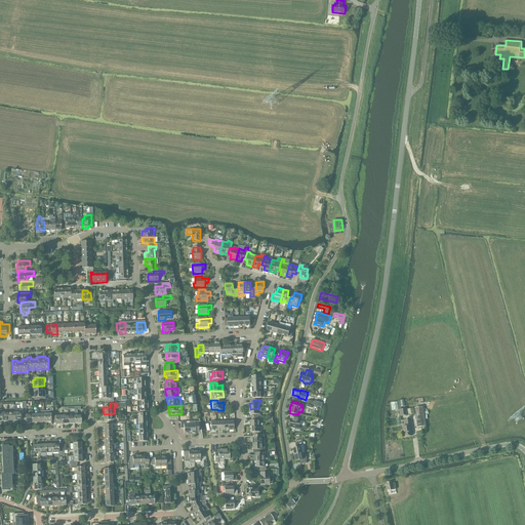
[(418,428),(426,427),(427,427),(423,407),(415,408),(418,428)]
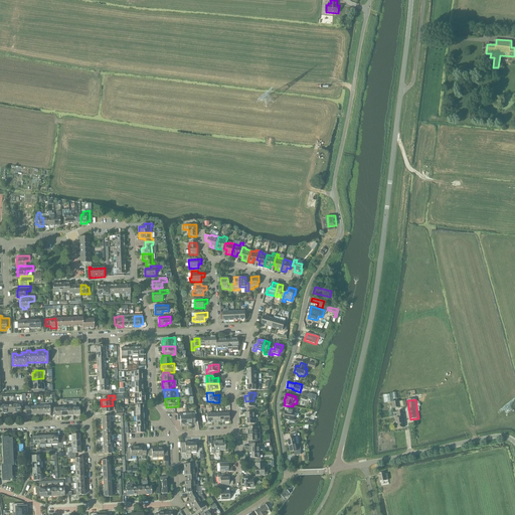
[(49,403),(43,403),(44,414),(50,414),(50,411),(55,411),(55,408),(55,406),(52,406),(52,400),(49,400),(49,403)]
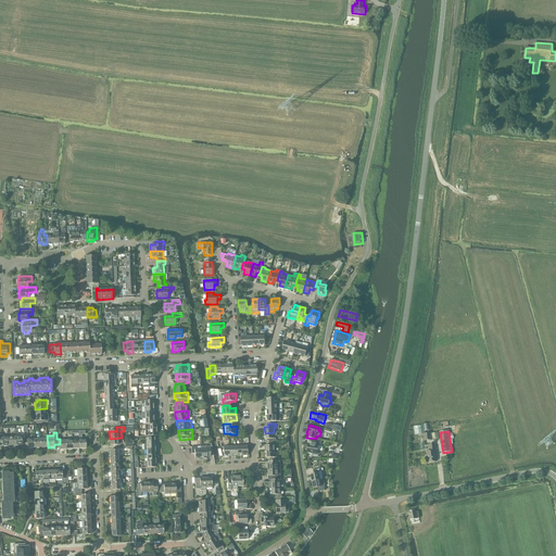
[(269,442),(276,442),(276,439),(275,439),(274,432),(265,433),(265,439),(269,439),(269,442)]
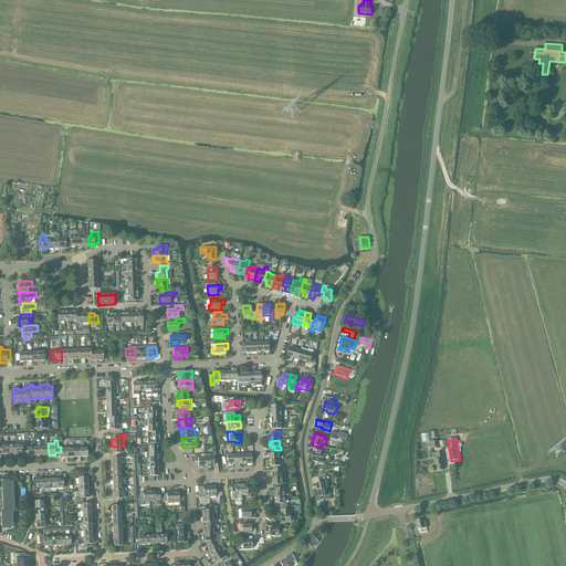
[(16,444),(16,453),(23,453),(22,451),(24,451),(24,442),(19,442),(19,441),(16,441),(16,444)]
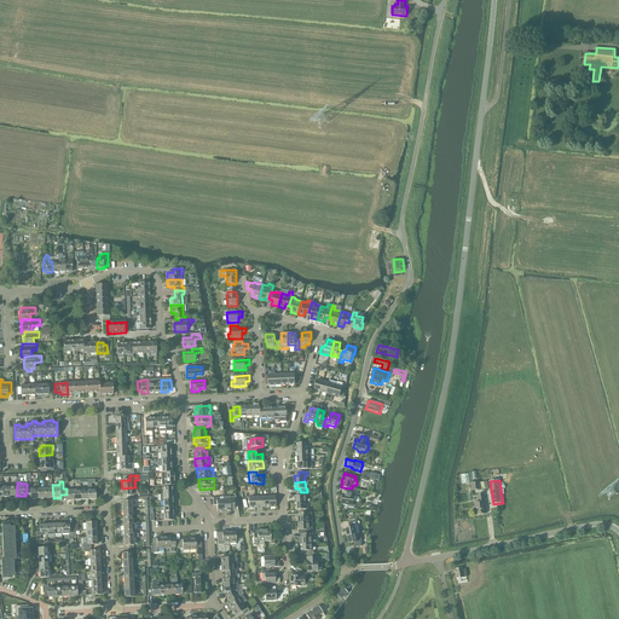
[(358,497),(359,492),(351,491),(345,490),(343,495),(342,504),(348,505),(348,508),(350,509),(353,510),(356,509),(356,507),(354,505),(353,505),(354,497),(358,497)]
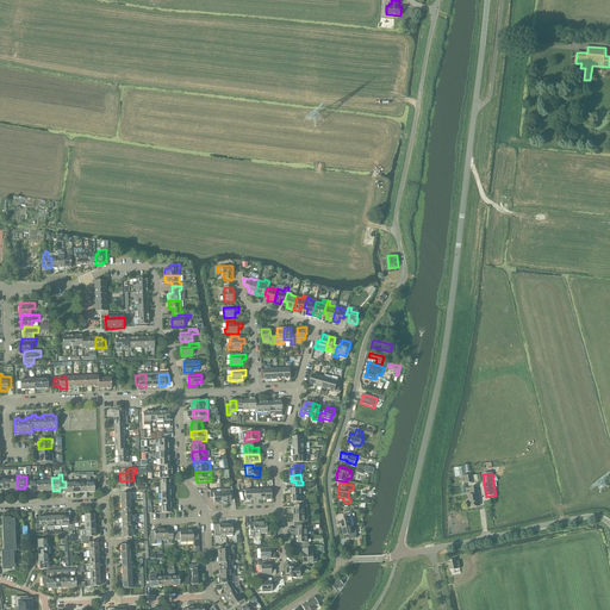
[(291,496),(302,496),(302,489),(303,489),(303,485),(296,485),(296,489),(291,489),(291,496)]
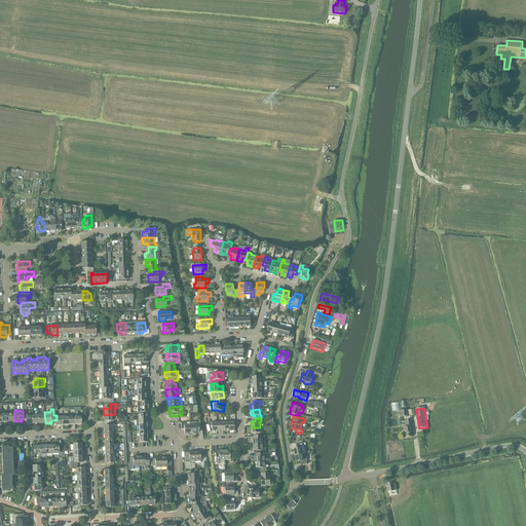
[(405,438),(413,437),(411,420),(406,420),(407,426),(404,427),(405,438)]
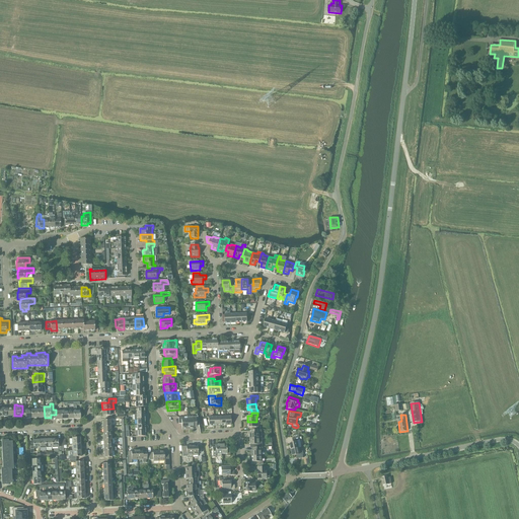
[(188,430),(188,420),(184,420),(184,417),(178,417),(178,424),(181,424),(182,430),(188,430)]
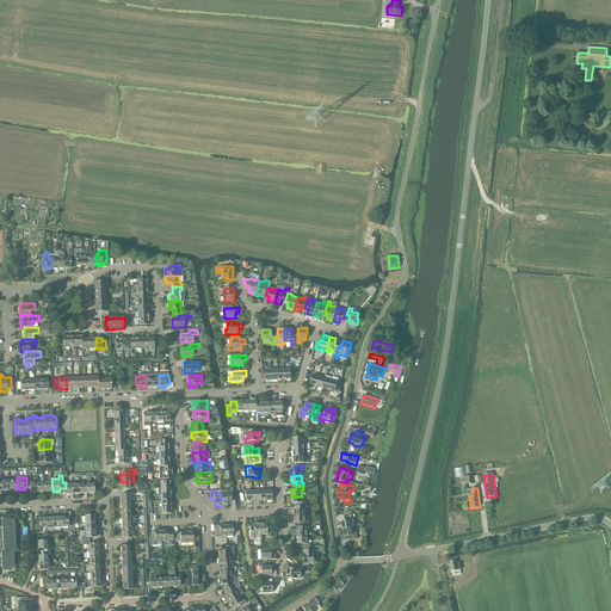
[(221,491),(221,494),(221,506),(228,505),(228,501),(232,501),(232,498),(230,491),(221,491)]
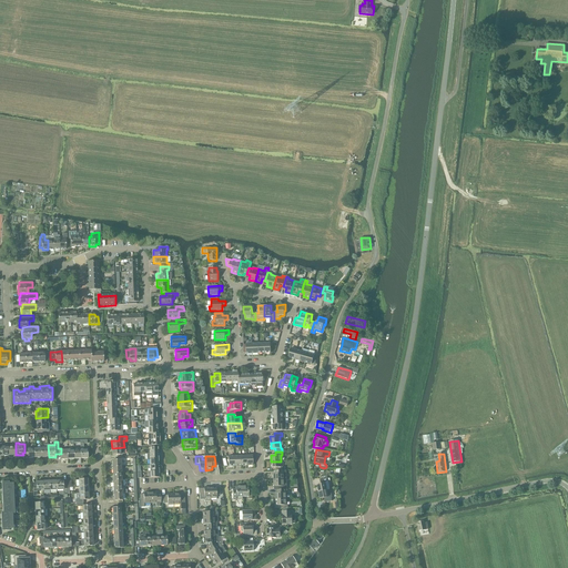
[(281,462),(271,462),(272,467),(276,467),(276,470),(283,470),(283,467),(281,467),(281,462)]
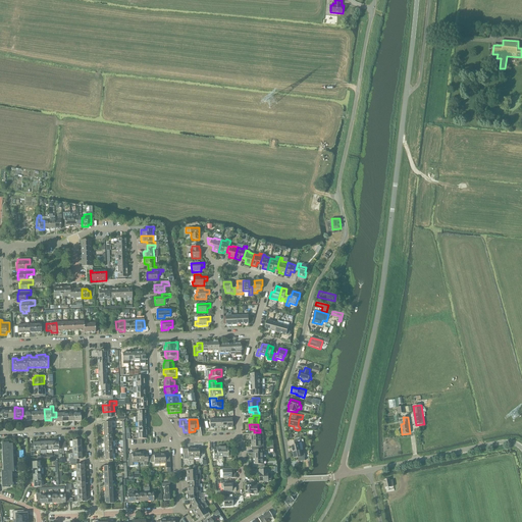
[(252,441),(261,441),(263,441),(263,435),(263,432),(260,432),(254,432),(252,432),(252,441)]
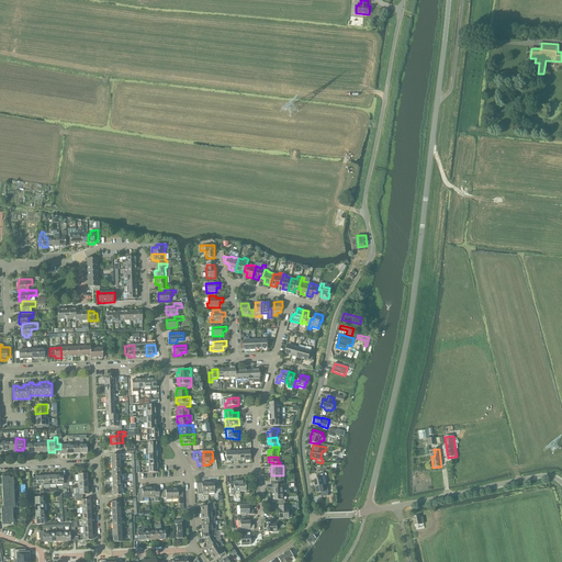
[(315,482),(314,483),(314,486),(316,486),(324,485),(327,484),(325,476),(324,473),(323,471),(317,472),(318,474),(317,474),(318,479),(314,480),(315,482)]
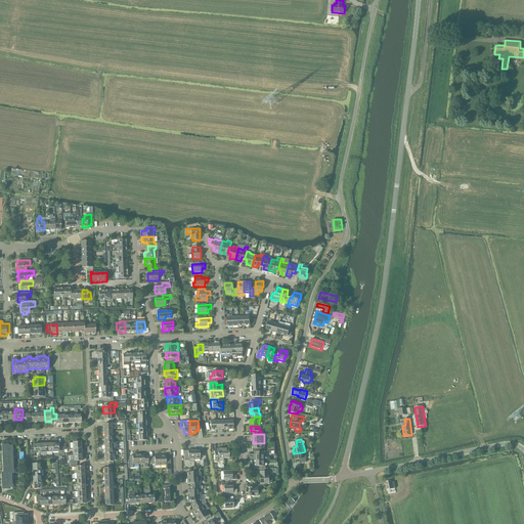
[(61,443),(52,443),(52,448),(52,452),(61,451),(61,449),(61,448),(61,446),(61,443)]
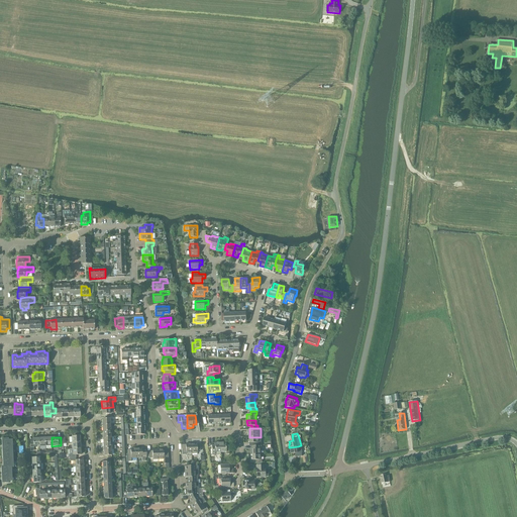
[(261,445),(261,437),(259,437),(249,437),(249,443),(253,442),(253,445),(255,445),(261,445)]
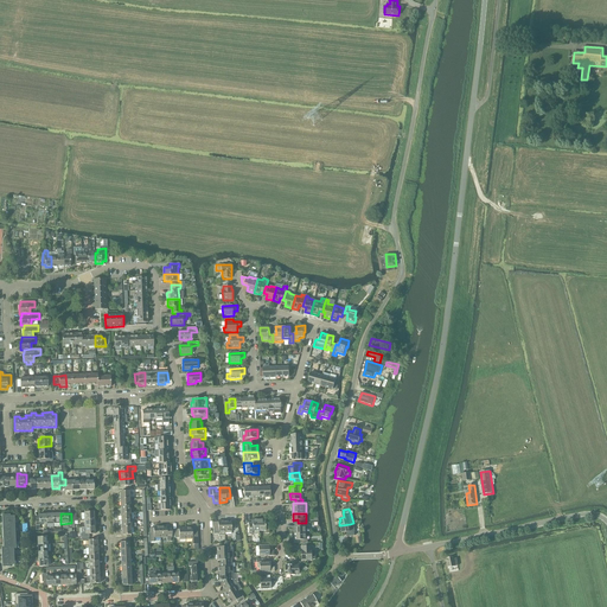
[(2,515),(2,525),(14,525),(14,517),(10,517),(10,515),(2,515)]
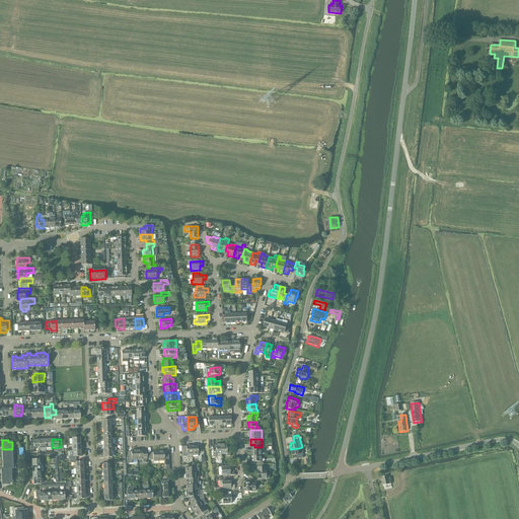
[(30,442),(30,452),(33,452),(33,449),(40,448),(40,440),(33,440),(33,441),(30,442)]
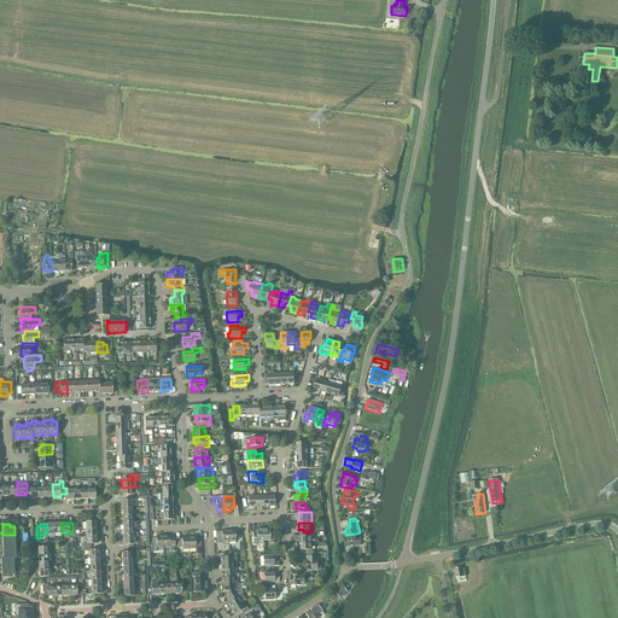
[(257,532),(254,532),(254,544),(257,544),(257,541),(264,541),(263,529),(257,529),(257,532)]
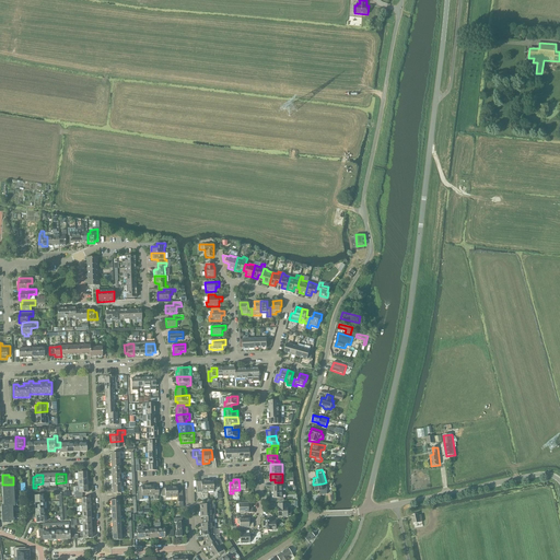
[(245,479),(238,479),(240,490),(245,490),(245,492),(248,492),(248,486),(245,486),(245,479)]
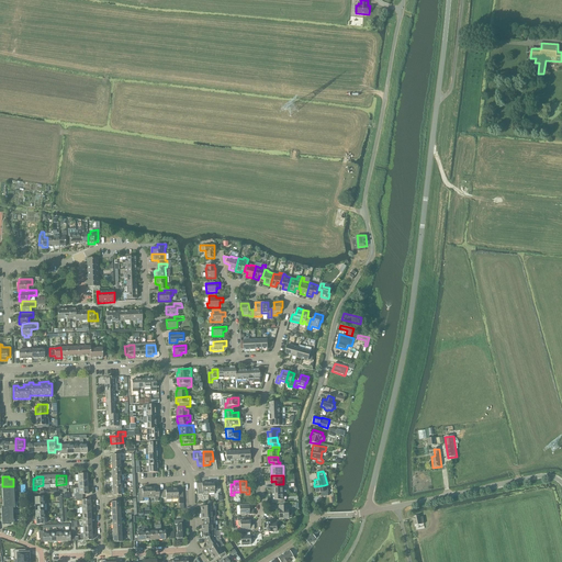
[(209,493),(209,482),(202,482),(202,483),(198,484),(198,493),(198,494),(202,494),(202,493),(209,493)]
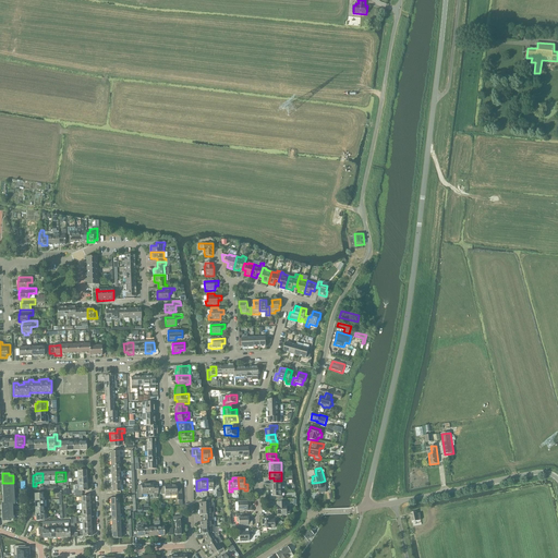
[(213,480),(213,478),(207,478),(207,489),(214,489),(213,486),(216,486),(216,480),(213,480)]
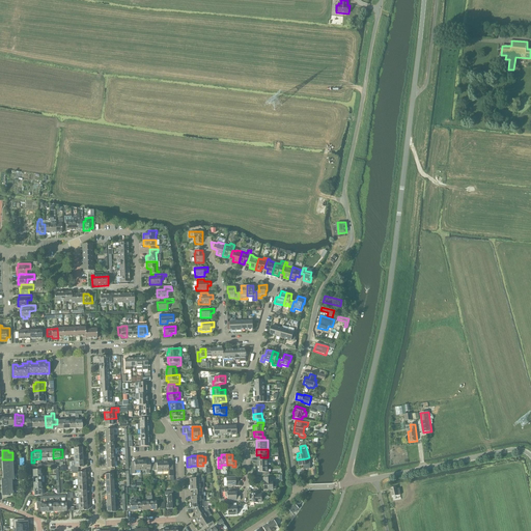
[(258,467),(268,467),(268,460),(269,460),(269,457),(268,457),(262,457),(262,460),(258,462),(258,467)]
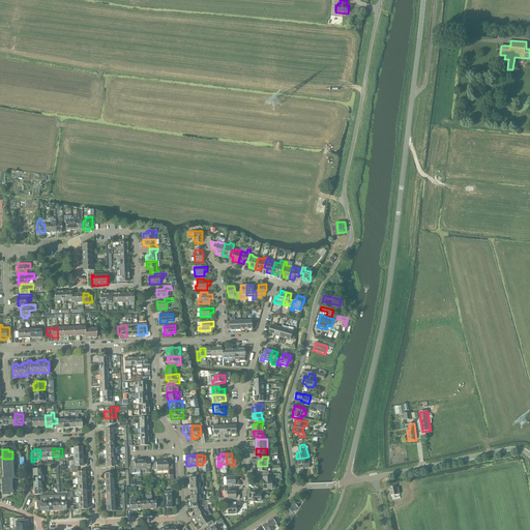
[(305,458),(298,459),(299,466),(302,465),(303,469),(311,468),(310,465),(308,457),(305,458)]
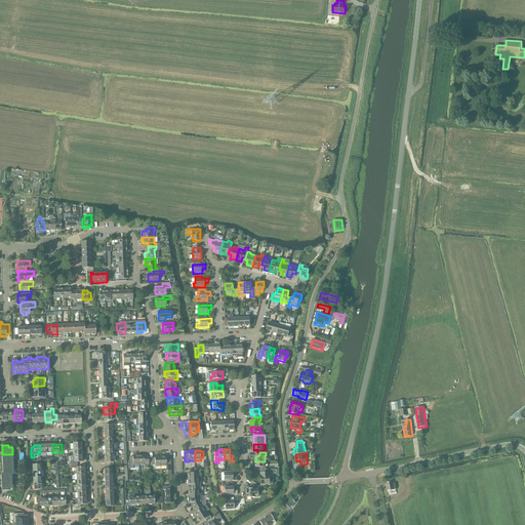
[(82,455),(74,456),(74,462),(71,462),(71,466),(77,465),(77,462),(82,461),(82,455)]
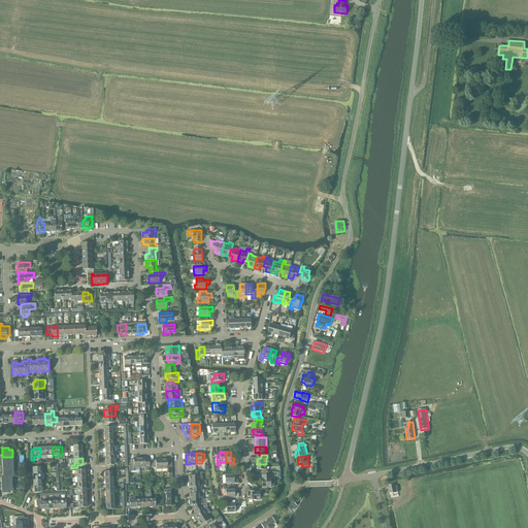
[(134,459),(131,460),(131,464),(129,464),(129,471),(131,471),(134,471),(134,468),(140,468),(139,458),(134,458),(134,459)]
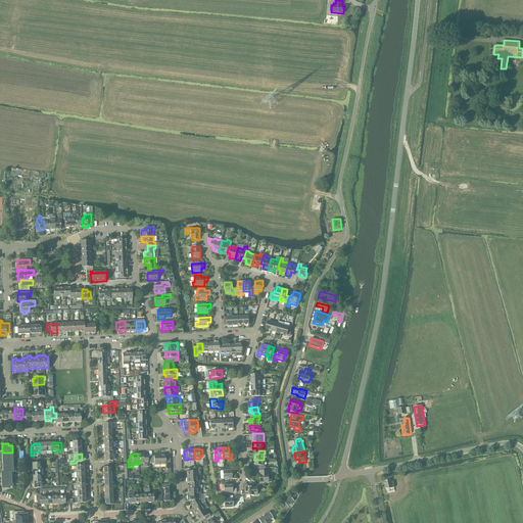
[(138,454),(139,464),(144,464),(144,466),(147,466),(147,463),(148,463),(148,455),(144,455),(144,454),(138,454)]
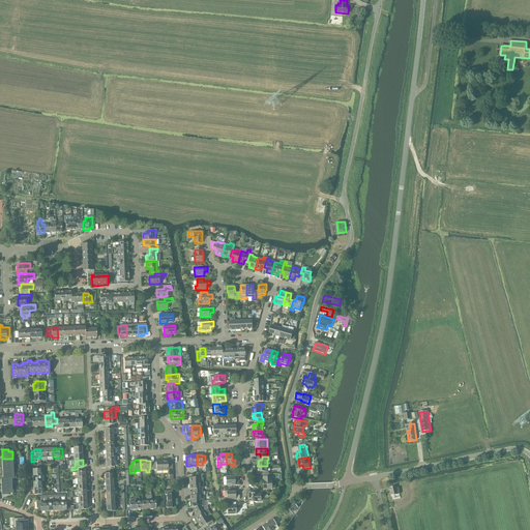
[(163,471),(163,461),(156,461),(156,463),(152,463),(152,470),(156,470),(156,471),(163,471)]
